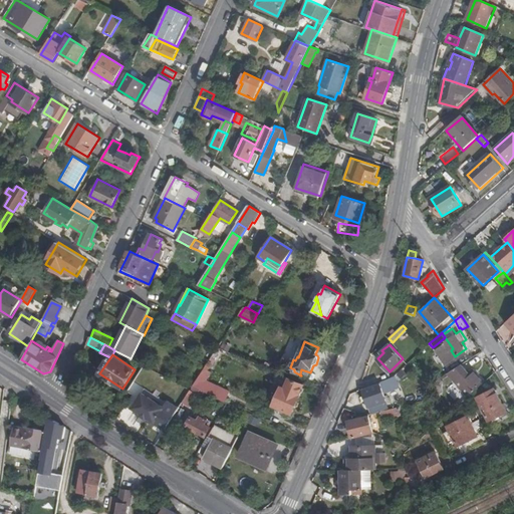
[(211,360),(205,368),(211,372),(216,363),(211,360)]
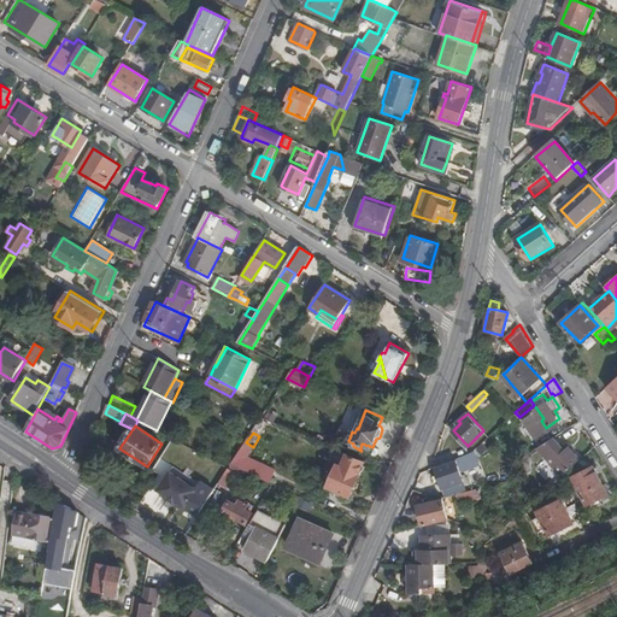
[(563,475),(581,459),(566,444),(563,447),(553,438),(538,447),(563,475)]
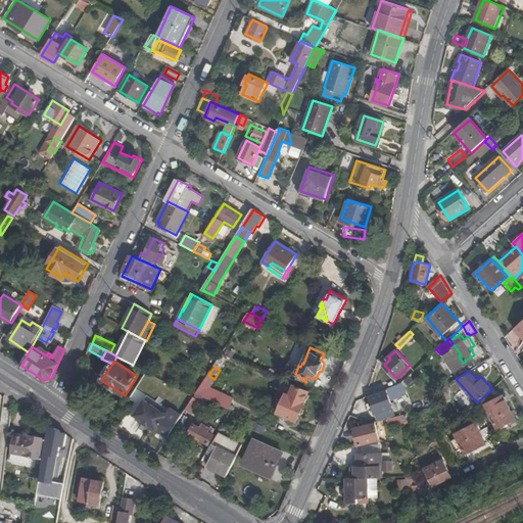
[(211,387),(217,379),(215,379),(208,375),(203,383),(210,387),(211,387)]
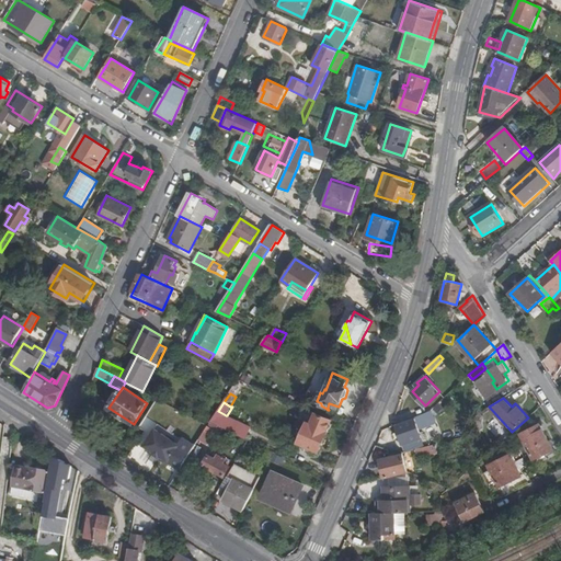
[(219,426),(226,415),(218,411),(212,422),(219,426)]
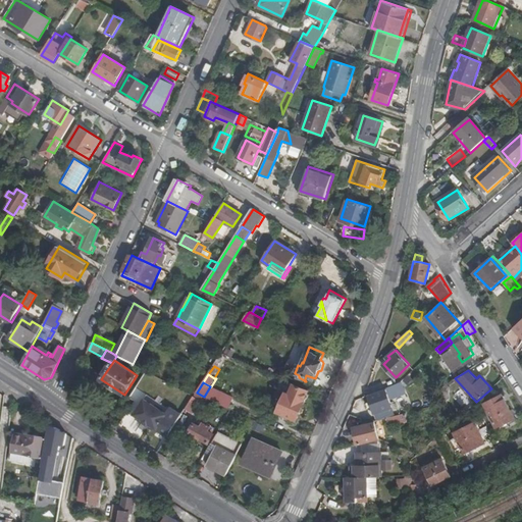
[(305,401),(309,392),(295,384),(290,395),(286,393),(278,411),(298,420),(306,401),(305,401)]
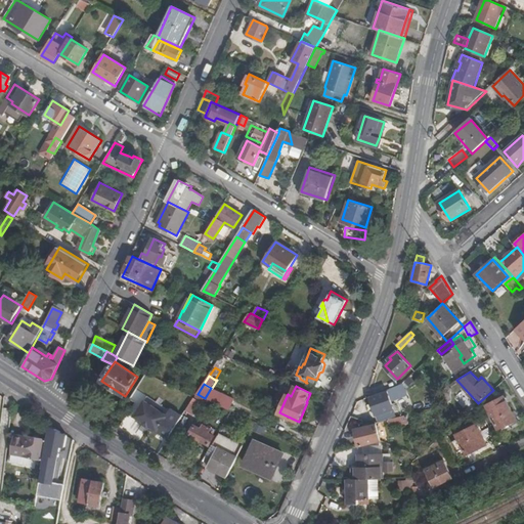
[(205,398),(229,410),(235,400),(212,388),(211,388),(205,398)]
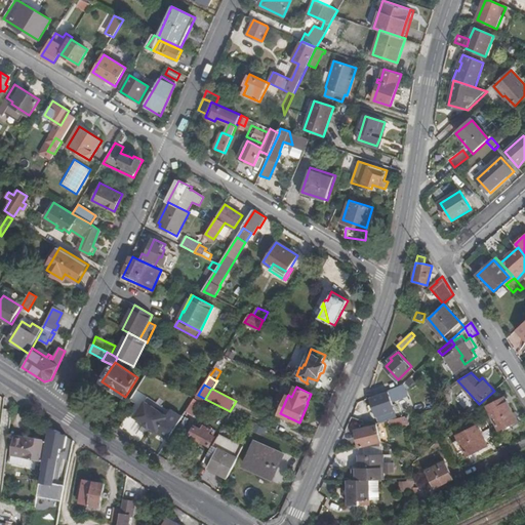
[(370,399),(378,422),(396,418),(394,409),(389,394),(396,391),(396,389),(370,399)]
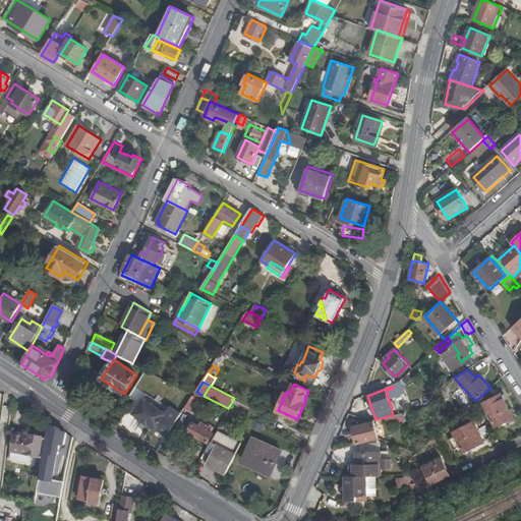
[(485,403),(496,427),(514,417),(502,394),(485,403)]
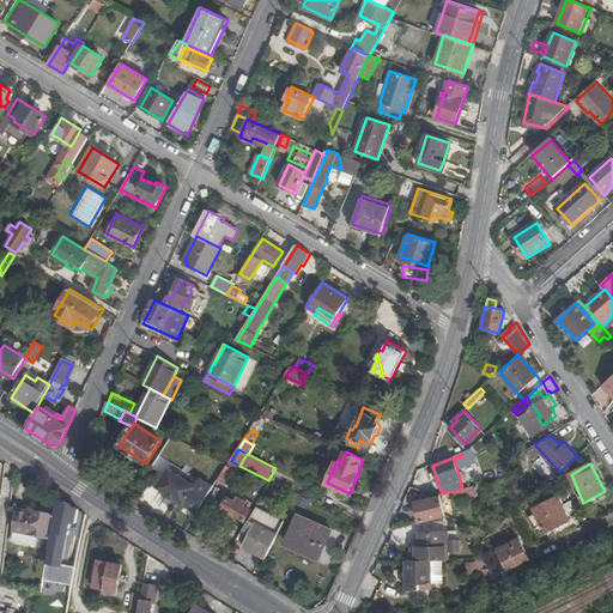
[(174,465),(159,487),(199,513),(216,486),(201,478),(200,480),(174,465)]
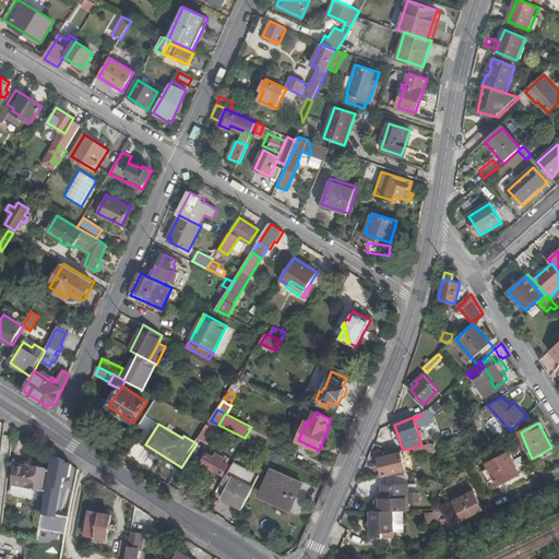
[(209,425),(200,438),(206,443),(215,429),(209,425)]
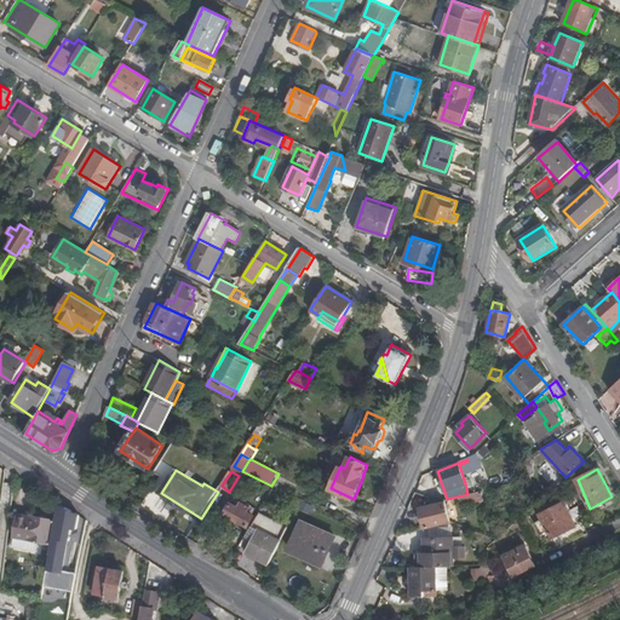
[(567,495),(573,493),(566,477),(561,482),(567,495)]
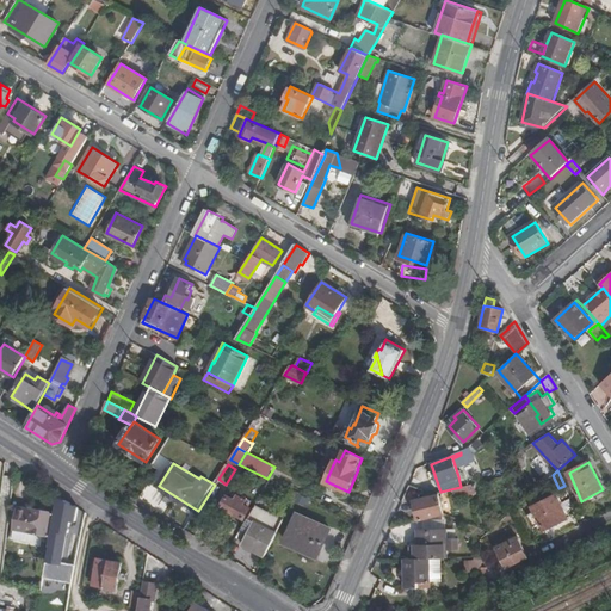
[(76,519),(78,506),(59,494),(56,511),(51,535),(50,543),(49,560),(62,561),(63,555),(67,534),(69,535),(71,531),(69,531),(71,519),(76,519)]
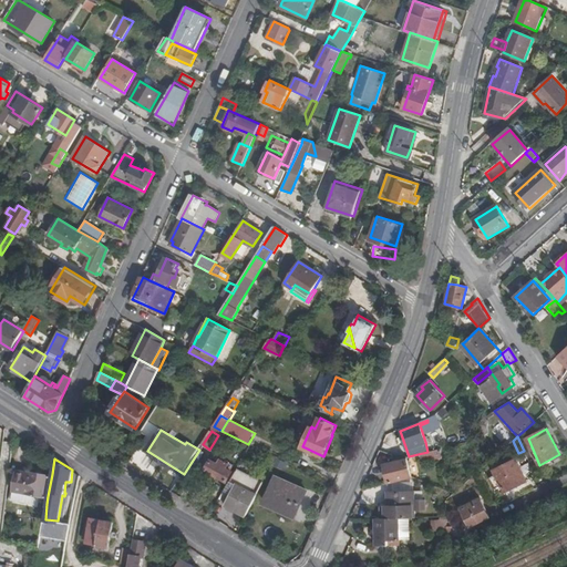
[(383,465),(389,484),(411,478),(406,459),(383,465)]
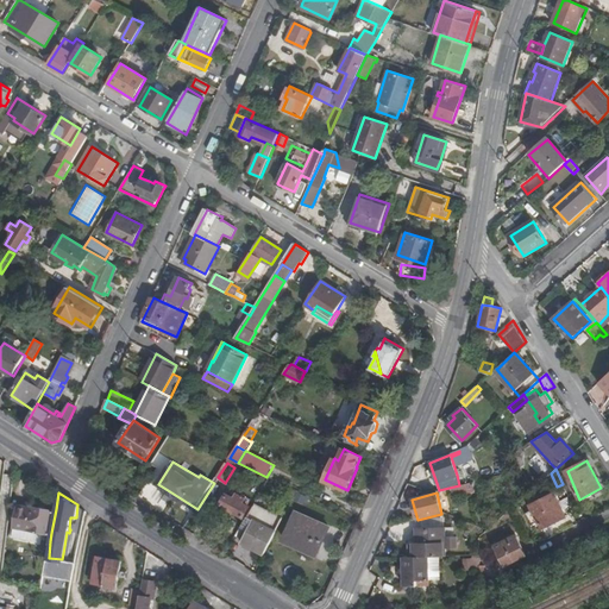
[(539,520),(544,528),(566,516),(554,493),(531,504),(533,508),(526,512),(532,523),(539,520)]
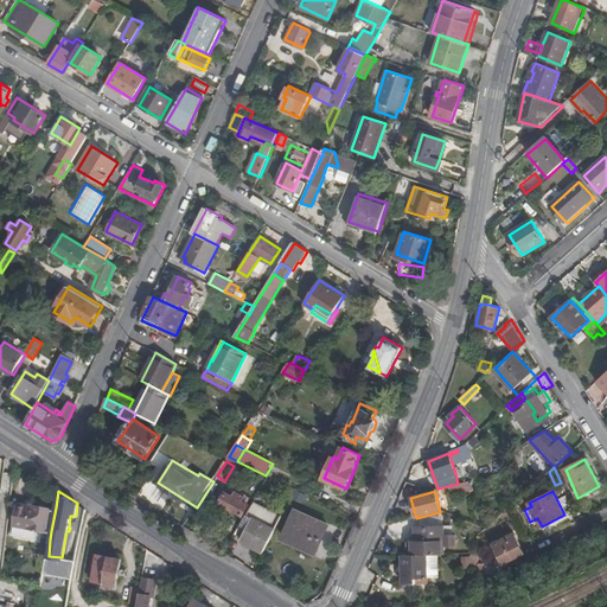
[(227,492),(222,504),(243,516),(249,505),(247,504),(248,502),(246,499),(246,498),(237,493),(235,497),(227,492)]
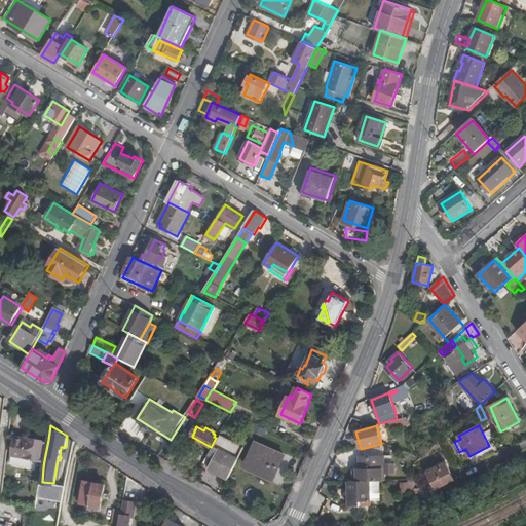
[(20,464),(23,437),(15,436),(11,463),(20,464)]
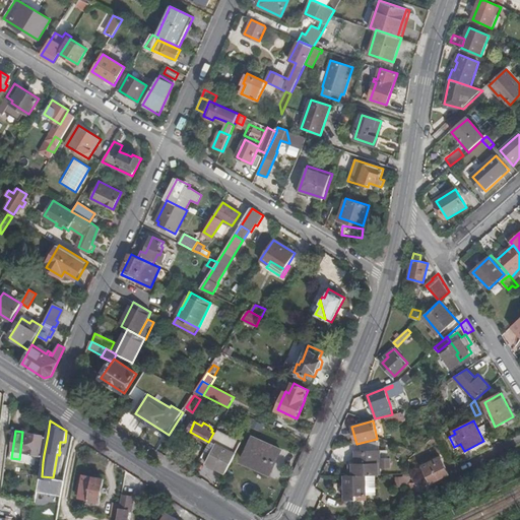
[(44,455),(48,435),(26,431),(26,432),(22,432),(19,459),(29,461),(31,453),(44,455)]
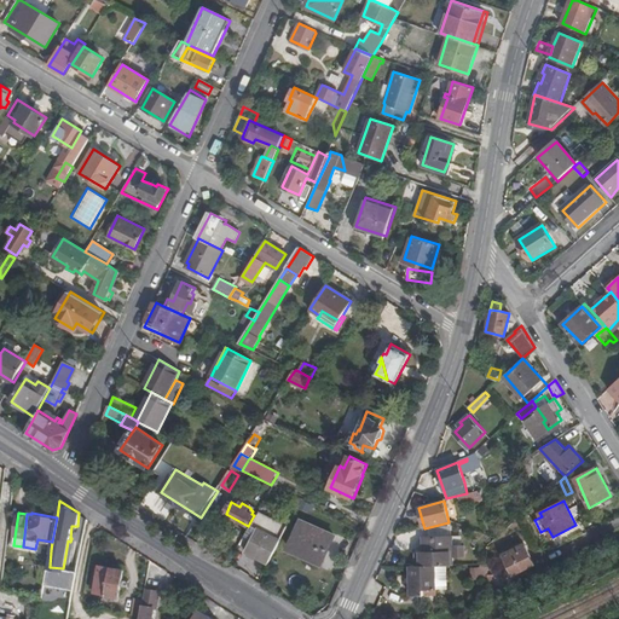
[(288,526),(264,514),(256,528),(281,541),(288,526)]
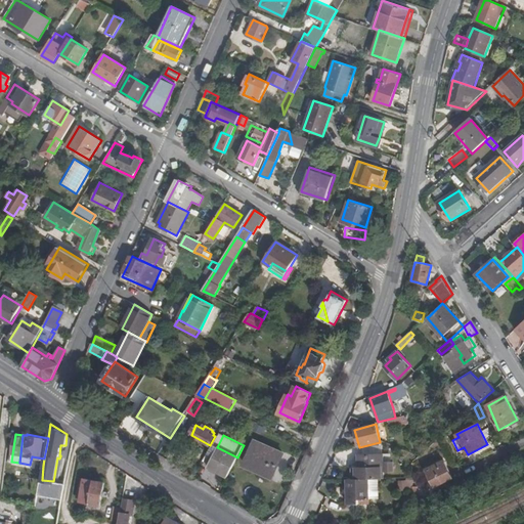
[(281,447),(261,438),(259,443),(279,452),(281,447)]
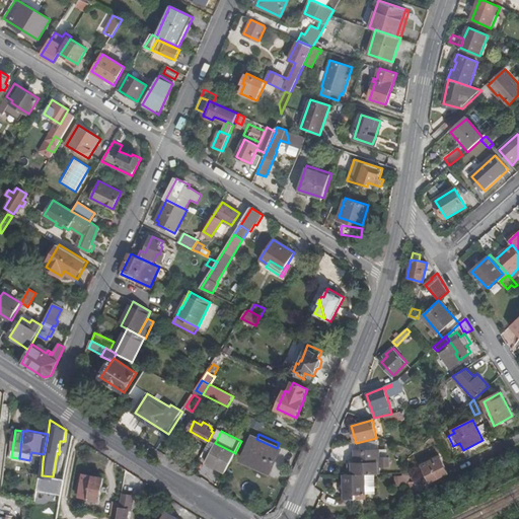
[(252,437),(242,459),(251,463),(261,468),(270,472),(280,450),(277,448),(256,439),(252,437)]
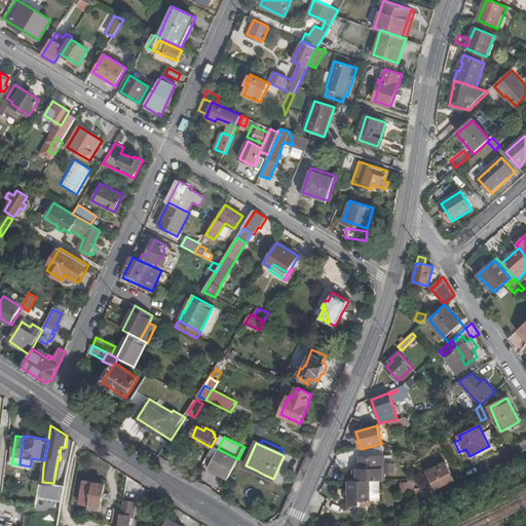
[(209,468),(228,479),(238,459),(218,449),(209,468)]
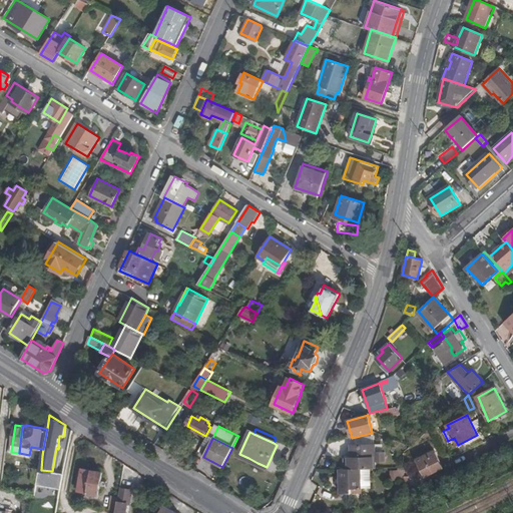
[(365,468),(377,468),(377,445),(353,445),(353,458),(347,458),(347,468),(365,468)]
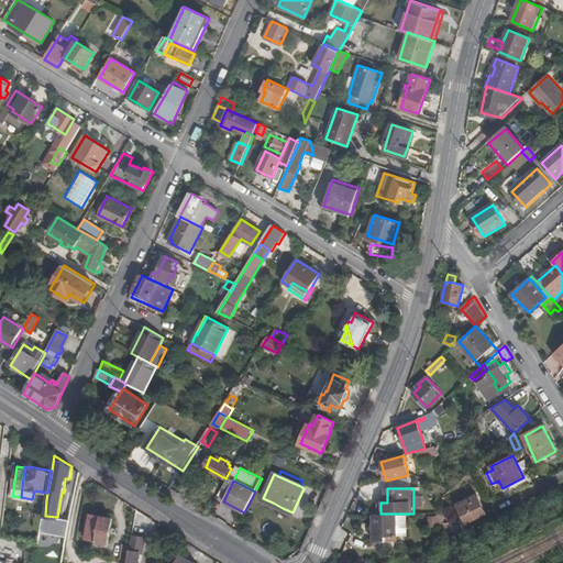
[(459,504),(468,522),(486,512),(477,494),(459,504)]
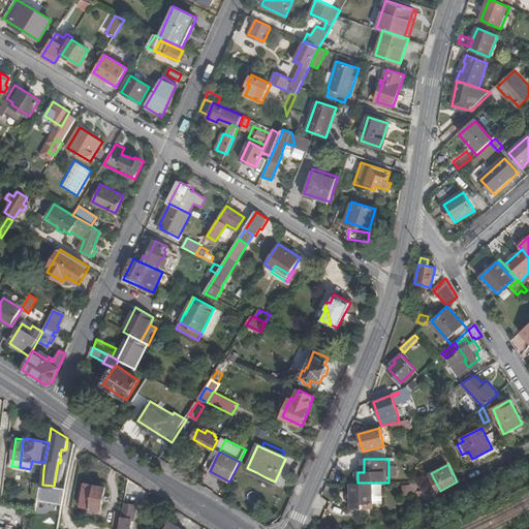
[(64,502),(67,483),(55,480),(54,486),(42,485),(40,484),(38,497),(64,502)]
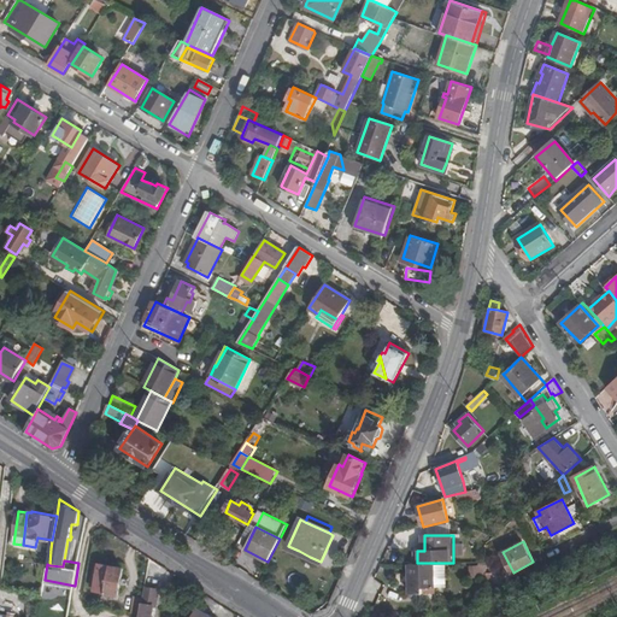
[(124,566),(100,563),(95,589),(119,594),(124,566)]
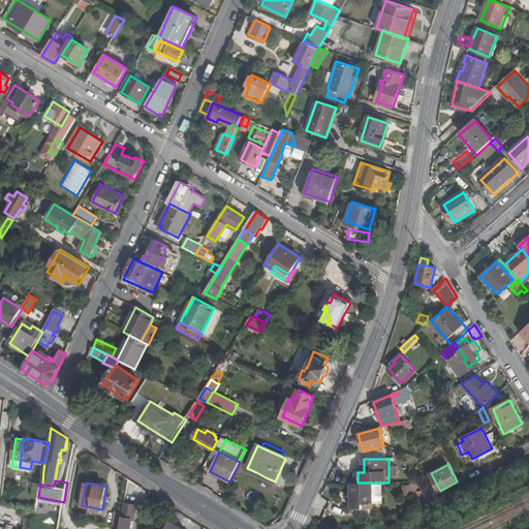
[(358,483),(355,484),(355,509),(366,509),(366,508),(366,503),(373,503),(376,503),(376,483),(358,483)]
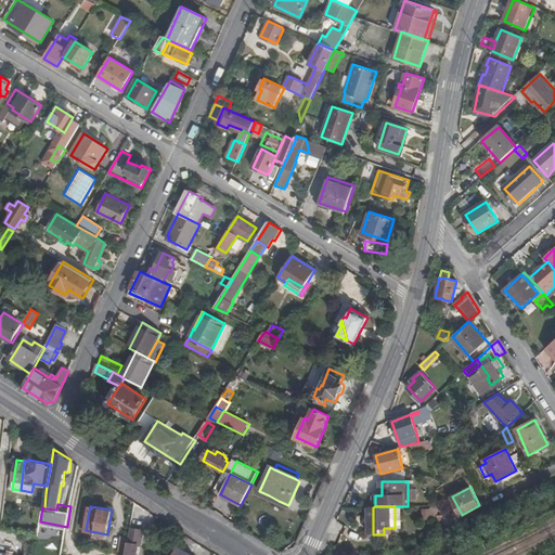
[(125,554),(136,554),(138,545),(141,545),(143,531),(131,528),(126,552),(125,554)]
